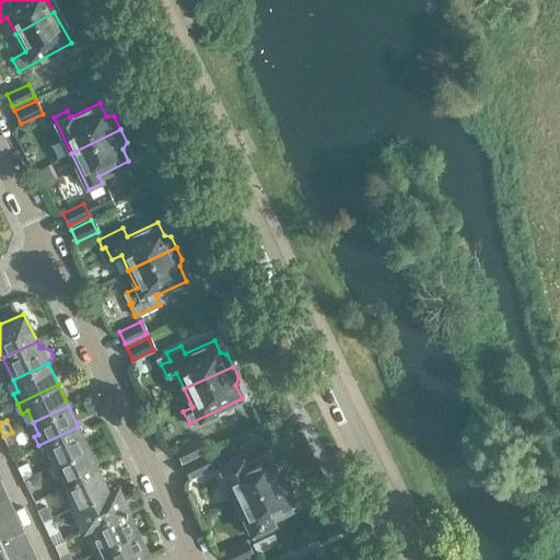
[(88,446),(78,427),(38,445),(43,455),(47,453),(53,463),(88,446)]
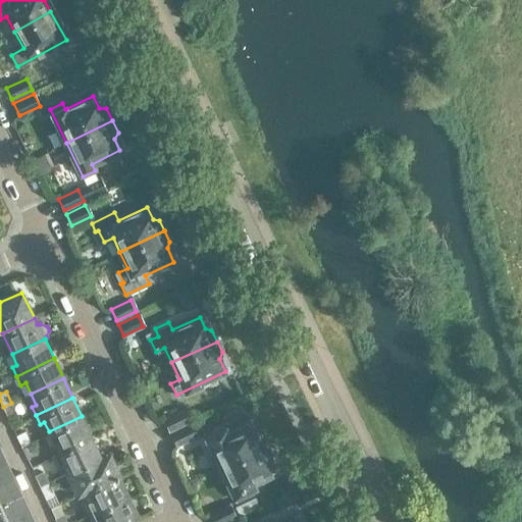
[(11,403),(3,407),(8,418),(16,414),(11,403)]
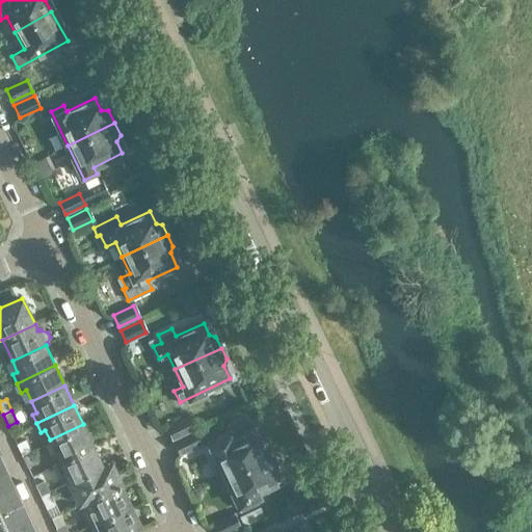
[(165,424),(170,435),(190,426),(185,415),(165,424)]
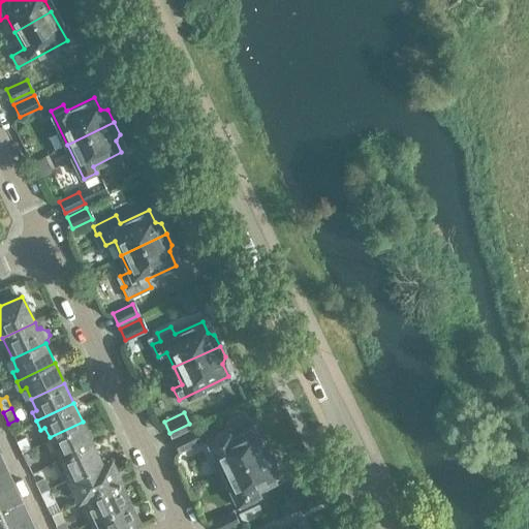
[(83,422),(50,437),(54,447),(50,449),(55,461),(93,443),(83,422)]
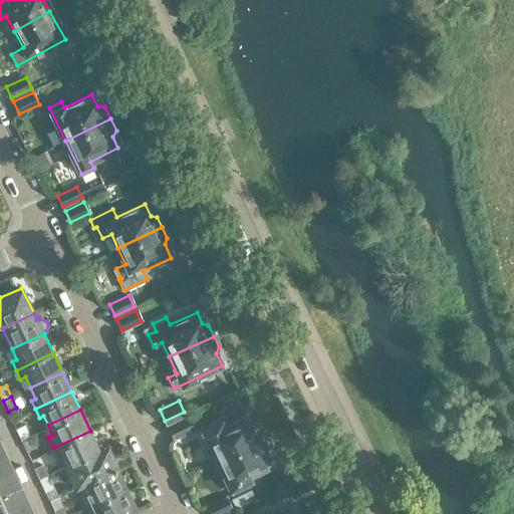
[(218,460),(263,438),(257,426),(251,424),(247,414),(224,425),(221,417),(202,426),(218,460)]
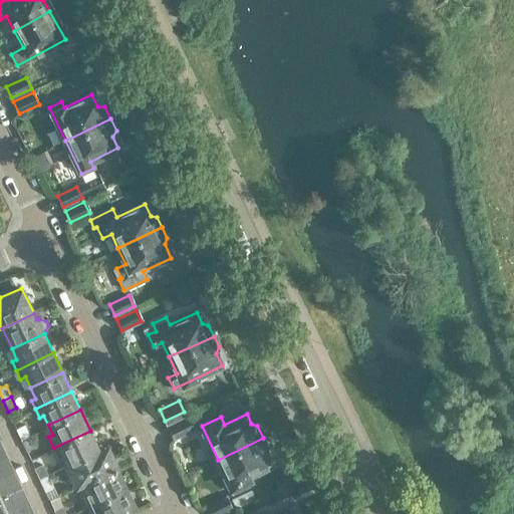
[(186,415),(167,424),(172,436),(191,426),(186,415)]
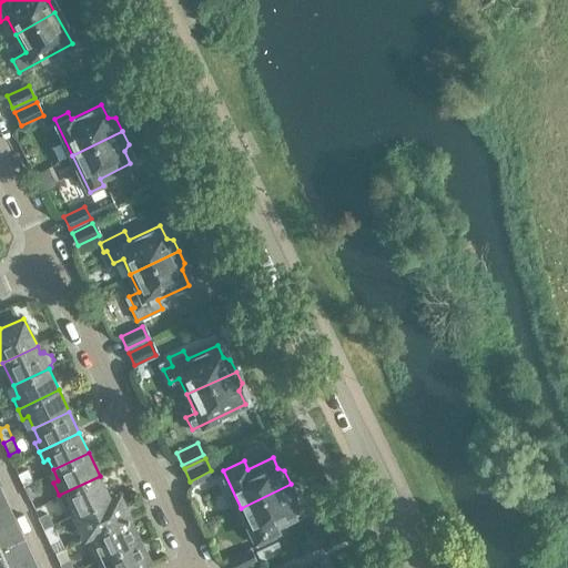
[(22,484),(32,480),(27,469),(18,474),(22,484)]
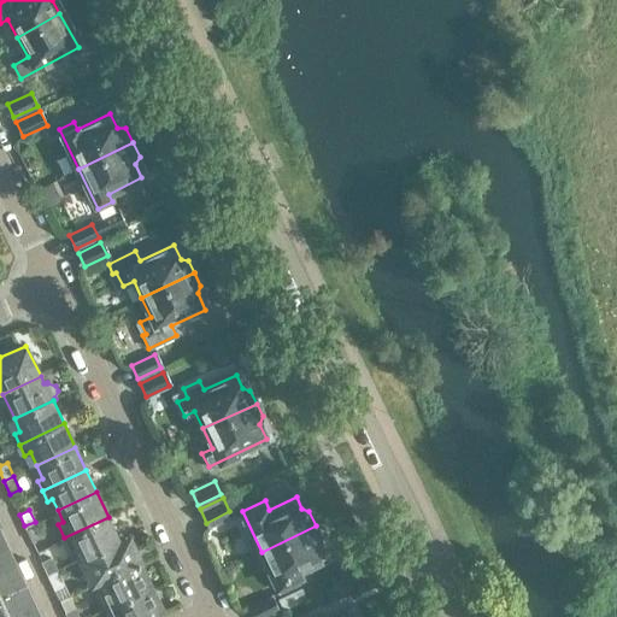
[(109,517),(64,538),(70,551),(75,548),(81,560),(121,542),(119,540),(109,517)]
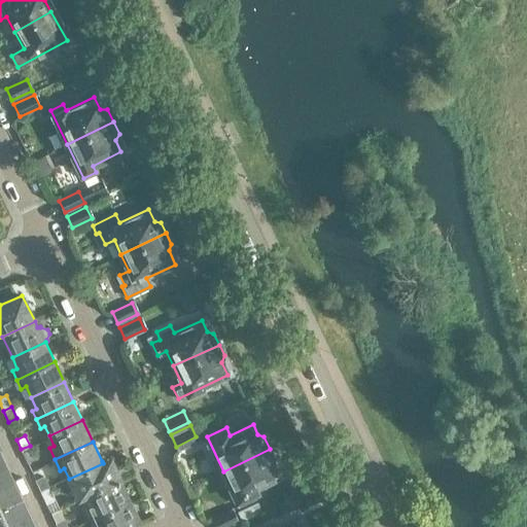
[(30,446),(21,449),(27,462),(35,458),(30,446)]
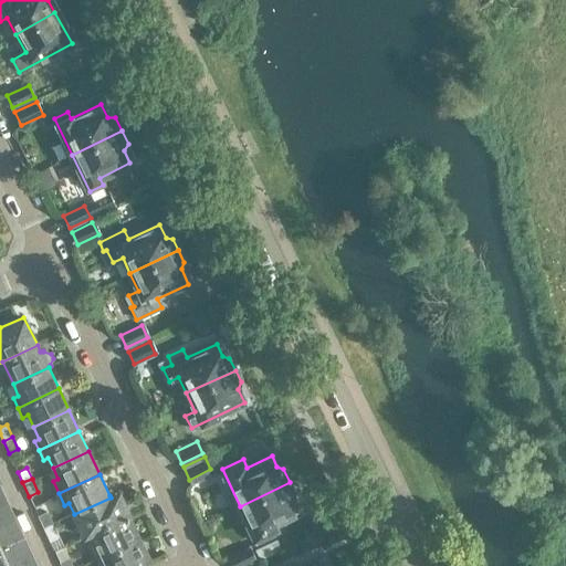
[(290,482),(240,506),(257,542),(276,532),(273,524),(299,512),(293,501),(296,495),(290,482)]
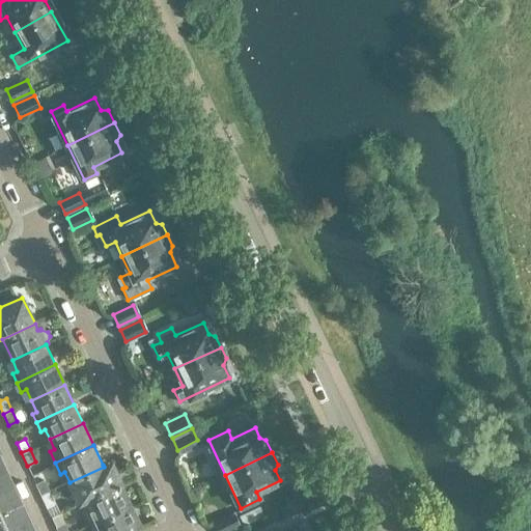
[(0,515),(23,505),(0,456),(0,515)]
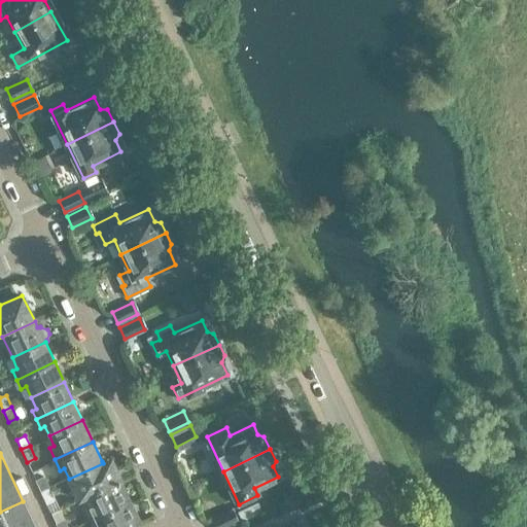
[(103,463),(69,479),(67,480),(77,499),(79,498),(118,479),(119,481),(121,479),(111,457),(102,461),(103,463)]
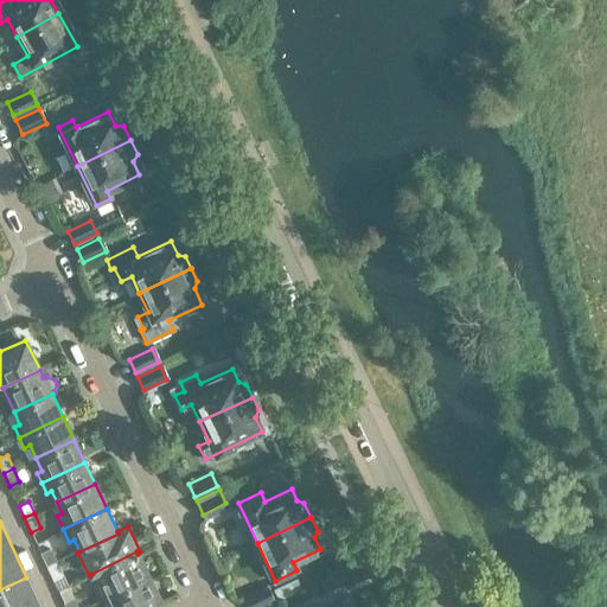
[(48,567),(57,562),(51,549),(40,553),(48,567)]
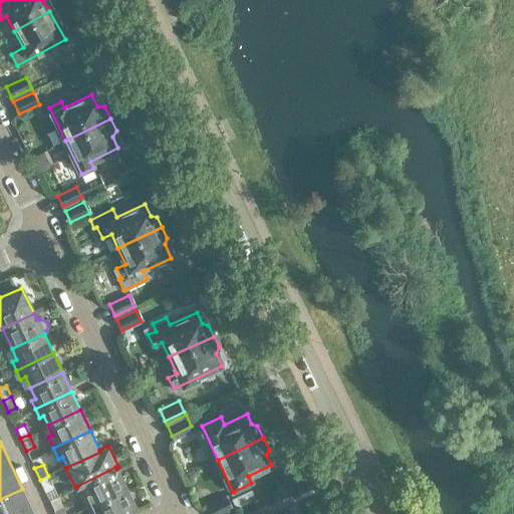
[(126,489),(116,469),(115,467),(77,486),(88,507),(126,489)]
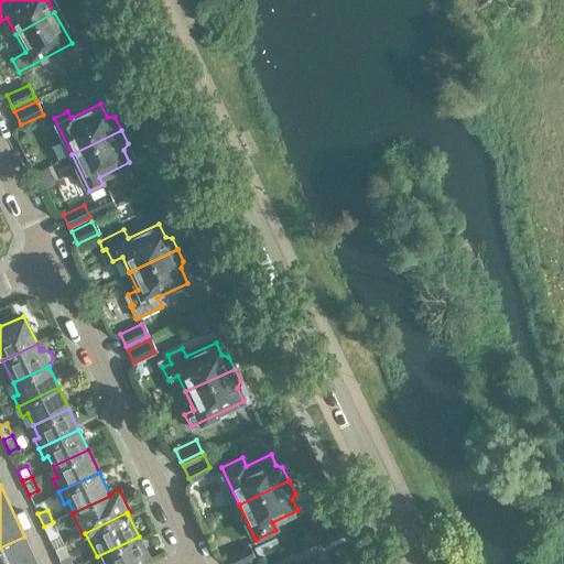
[(53,522),(44,527),(50,538),(58,533),(53,522)]
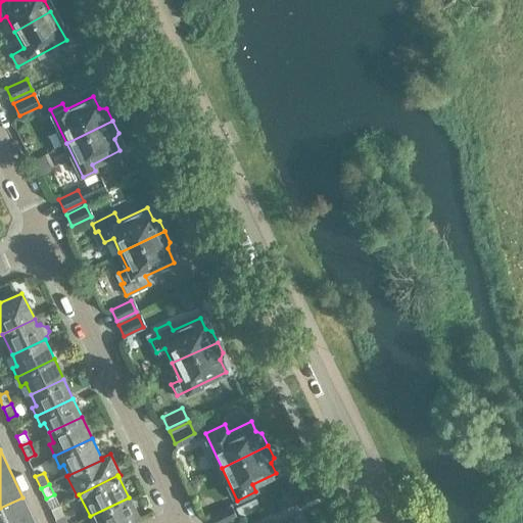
[(252,495),(233,505),(237,514),(257,505),(252,495)]
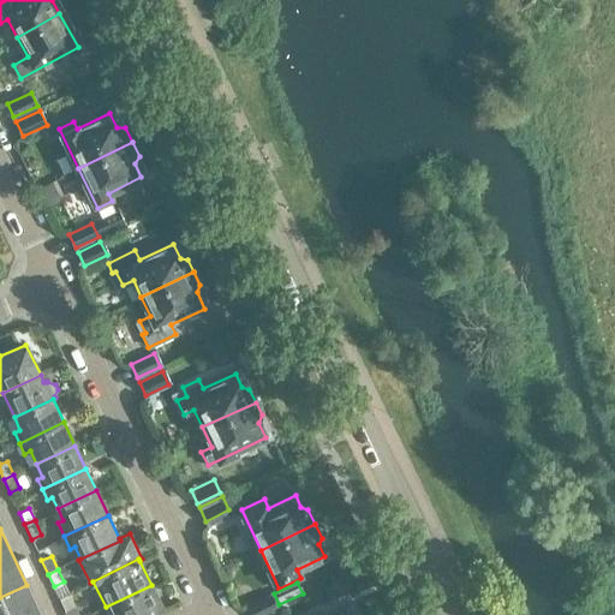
[(40,614),(27,585),(0,597),(0,599),(7,614),(6,614),(40,614)]
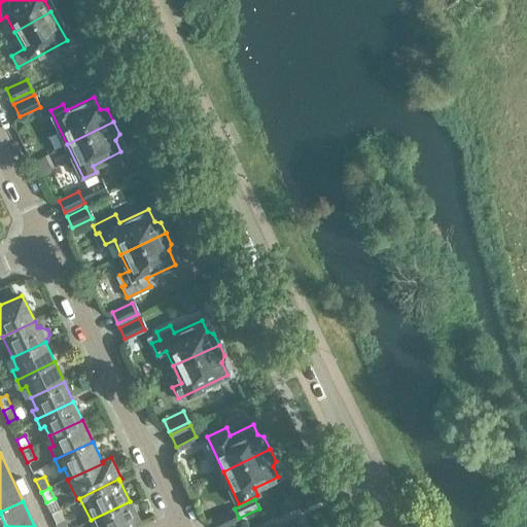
[(131,526),(139,523),(130,501),(91,520),(93,526),(131,526)]
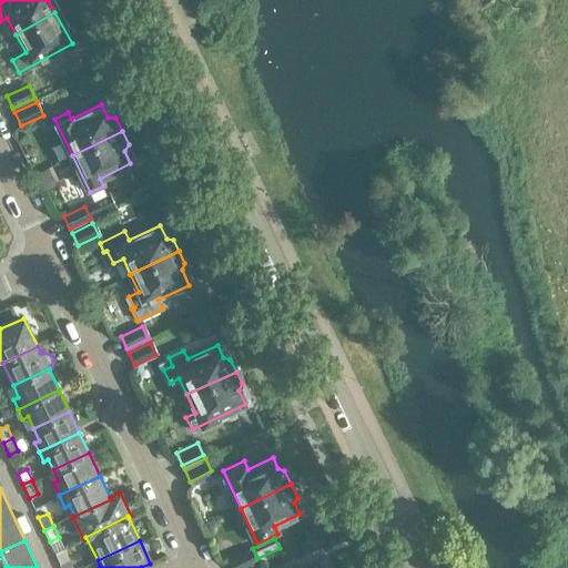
[(247,546),(226,556),(231,567),(233,567),(253,559),(247,546)]
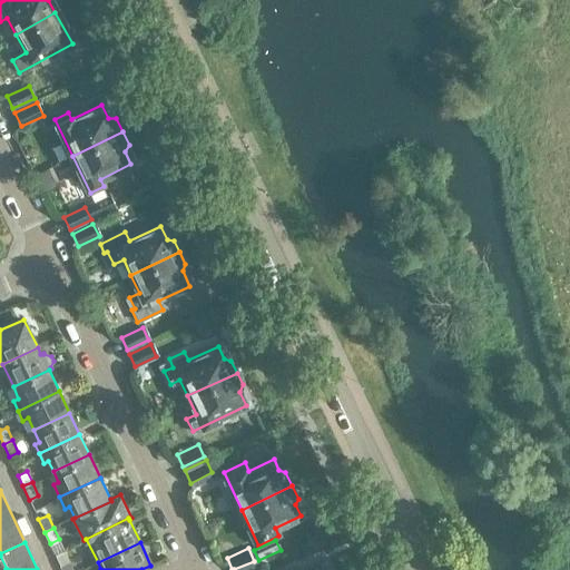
[(60,566),(69,561),(64,550),(55,554),(60,566)]
